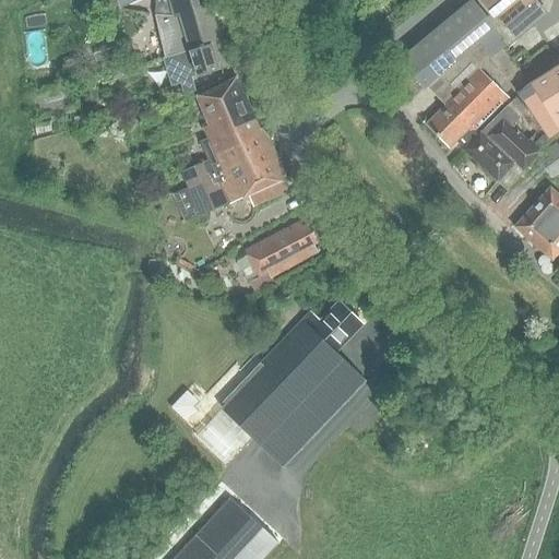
[(187,52),(219,42),(212,18),(215,16),(211,4),(209,4),(199,8),(193,0),(178,0),(171,3),(156,1),(155,15),(176,16),(187,50),(187,52)]
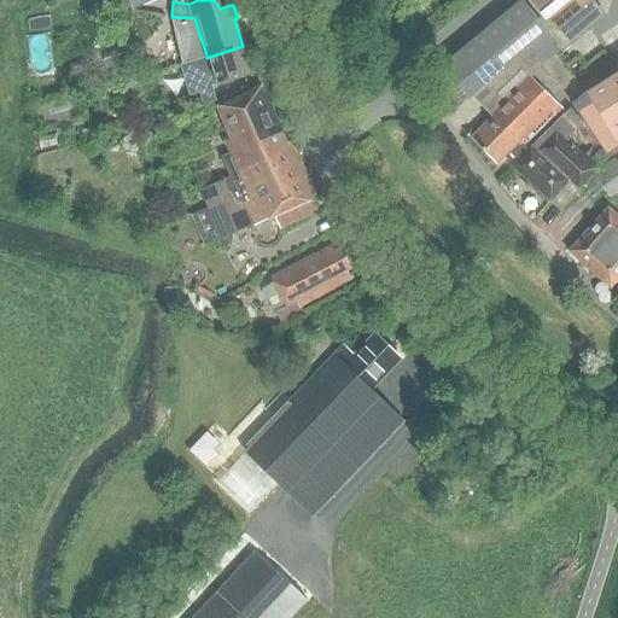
[(531,0),(554,27),(586,0),(531,0)]
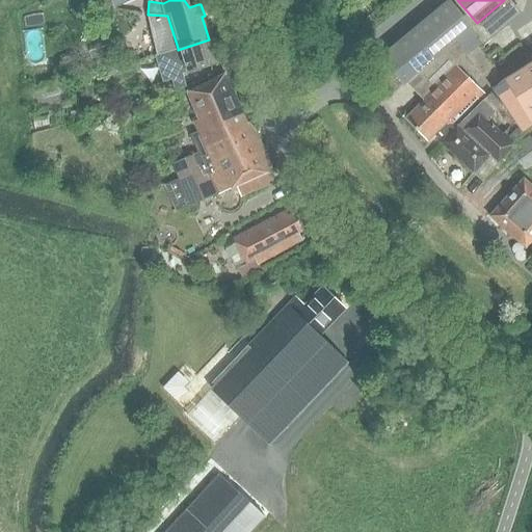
[(448,1),(436,10),(448,24),(459,15),(448,1)]
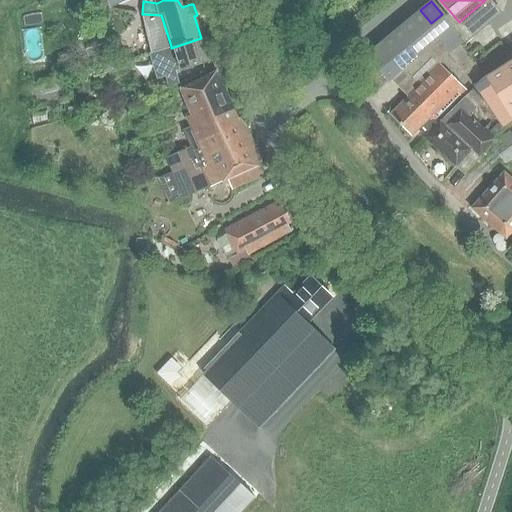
[(420,10),(409,19),(421,32),(431,23),(420,10)]
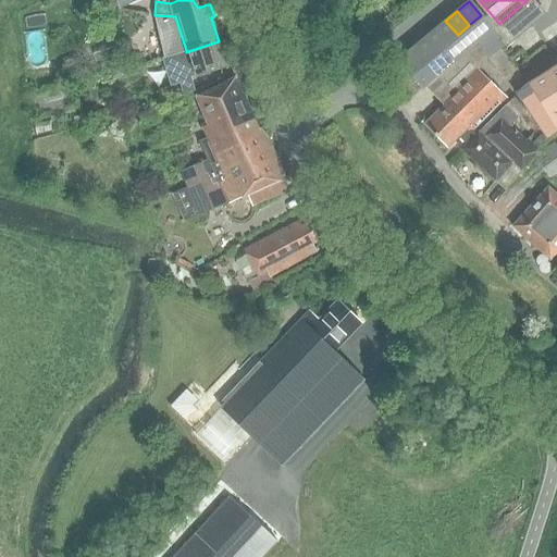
[(421,88),(423,86),(441,104),(422,124),(446,149),(458,137),(465,144),(503,104),(507,100),(489,81),(495,74),(486,59),(505,45),(481,15),(469,25),(458,35),(446,45),(434,54),(422,64),(410,74),(421,88)]
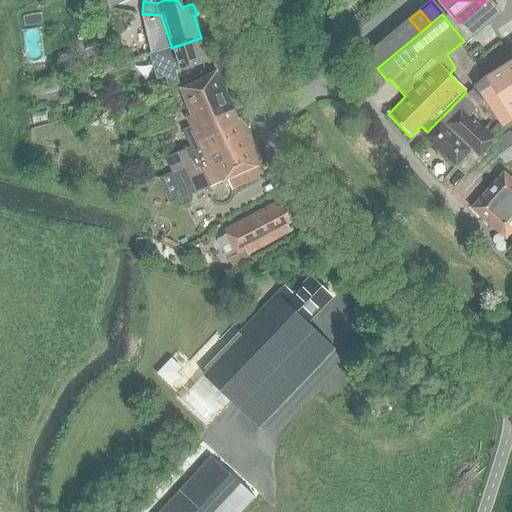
[(410,41),(421,32),(409,19),(399,28),(410,41)]
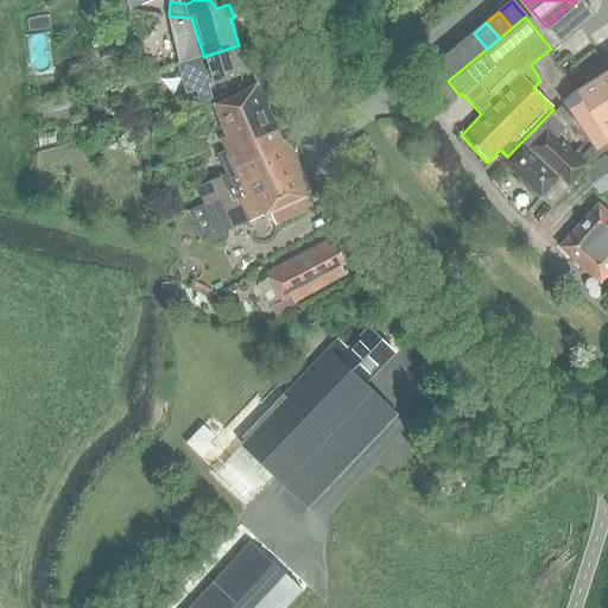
[(474,59),(487,49),(474,33),(461,44),(474,59)]
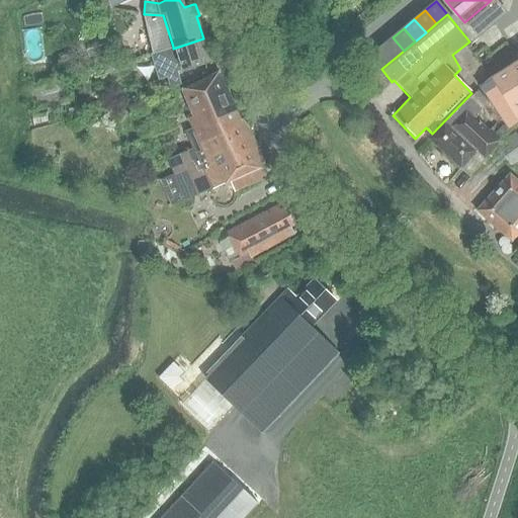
[(393,60),(404,51),(393,37),(381,47),(393,60)]
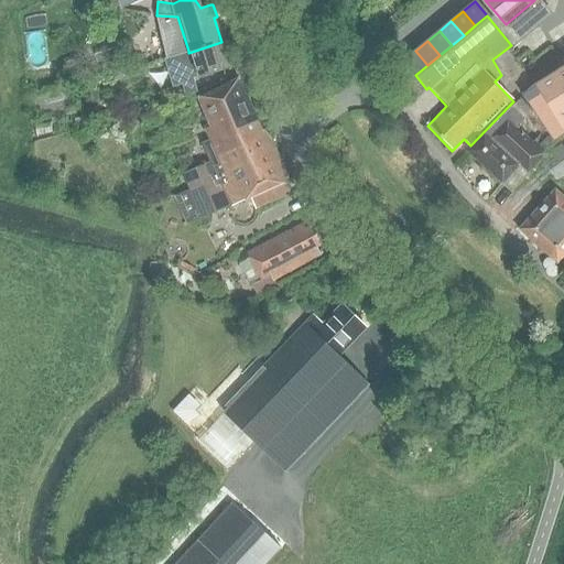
[(166,71),(192,63),(196,78),(229,68),(221,42),(188,53),(188,51),(162,58),(166,71)]
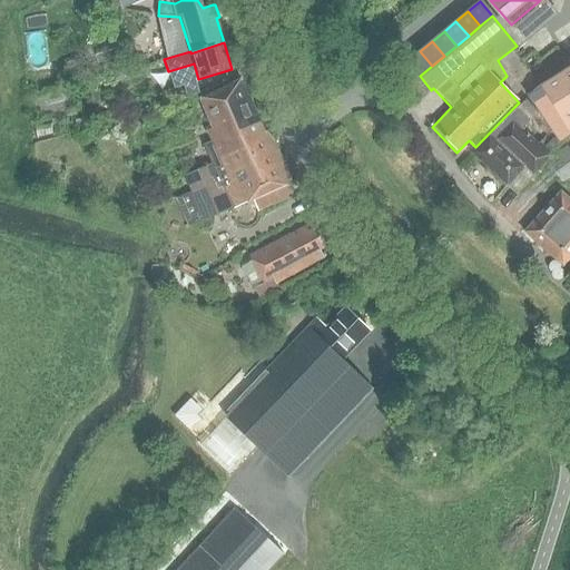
[(408,61),(420,76),(432,66),(420,51),(408,61)]
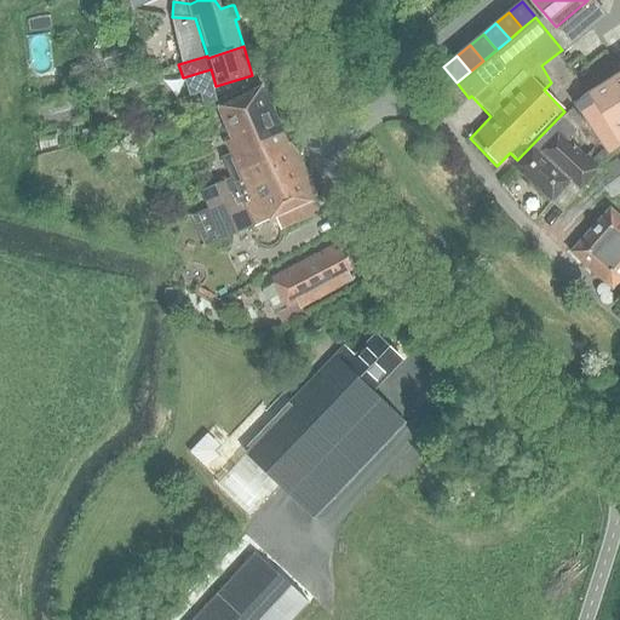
[(116,57),(101,62),(105,79),(122,74),(116,57)]
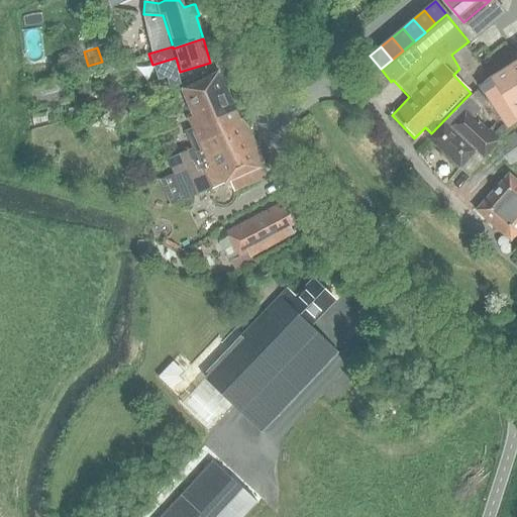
[(59,58),(64,74),(71,72),(66,56),(59,58)]
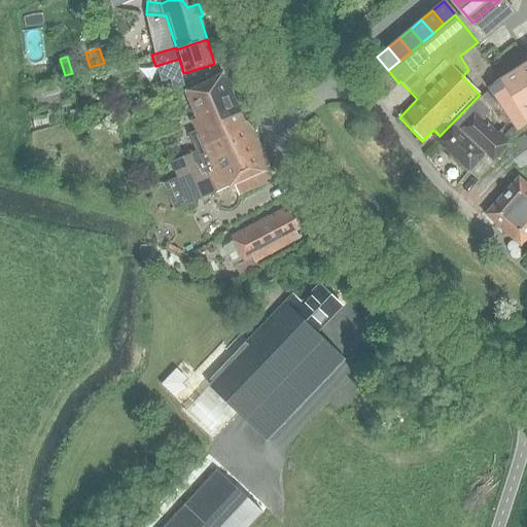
[(526,66),(500,82),(505,90),(492,98),(515,133),(526,124),(526,66)]
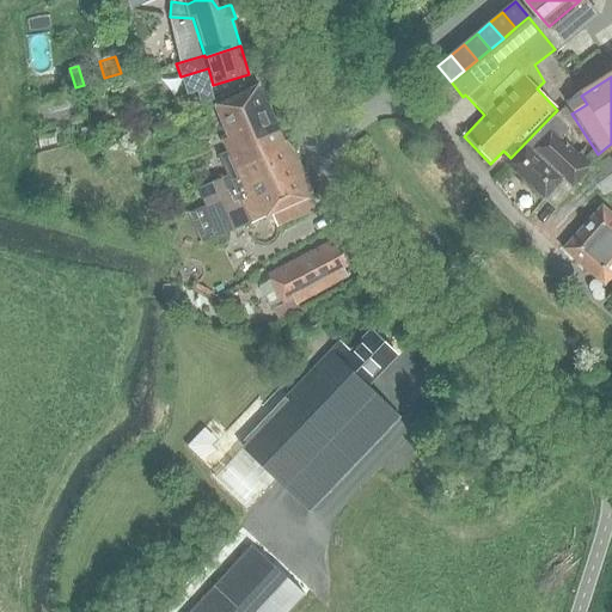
[(242,136),(274,122),(261,93),(258,86),(213,108),(225,138),(219,140),(225,153),(218,157),(226,177),(212,183),(202,163),(187,167),(196,190),(203,206),(233,194),(232,189),(258,177),(242,136)]
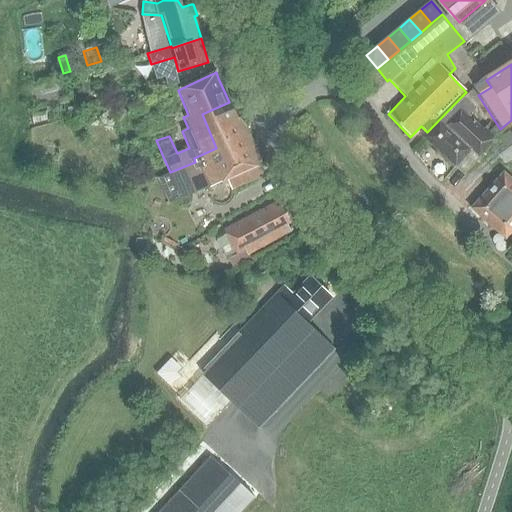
[(471,151),(478,158),(493,140),(468,117),(475,109),(462,96),(427,132),(427,133),(421,139),(455,169),(471,151)]
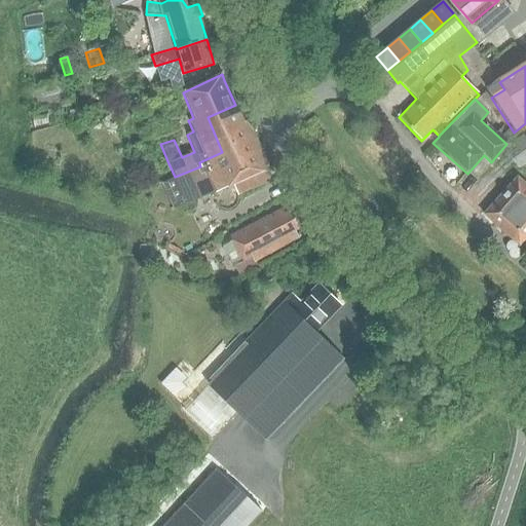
[(243,123),(235,105),(208,117),(222,152),(199,162),(200,166),(175,177),(187,205),(215,194),(231,186),(235,193),(269,179),(265,171),(267,170),(251,132),(243,123)]
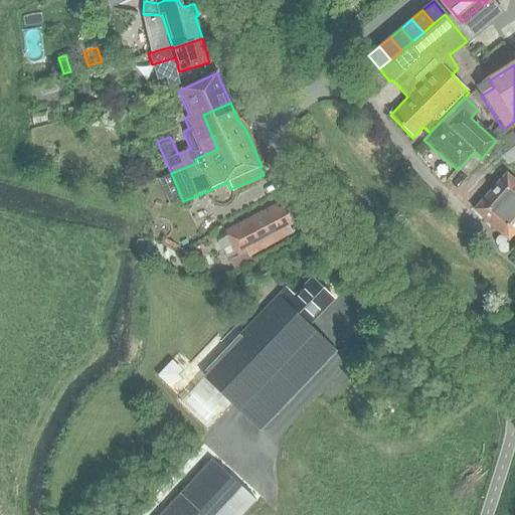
[(45,113),(31,115),(32,124),(47,122),(45,113)]
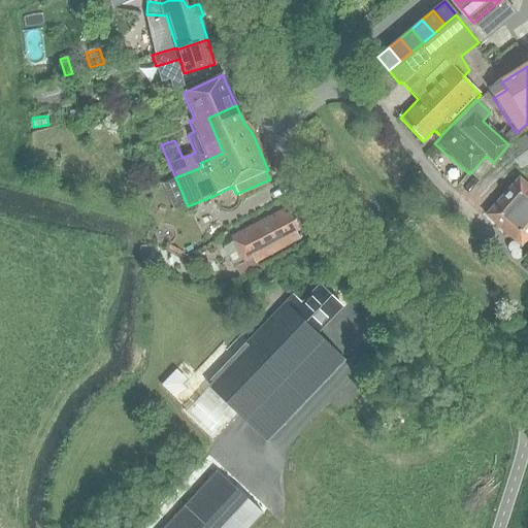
[(503,137),(509,144),(519,136),(512,129),(503,137)]
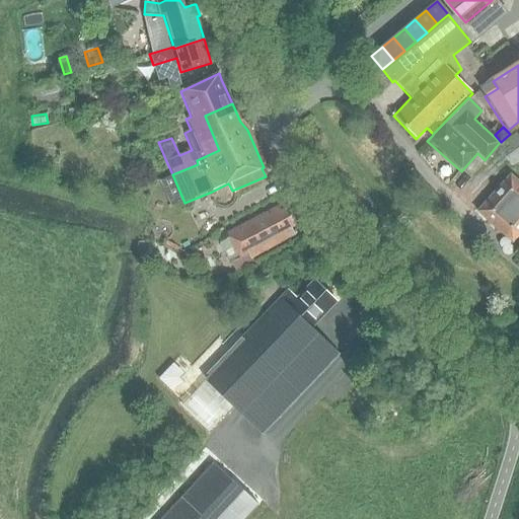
[(518,137),(517,135),(507,142),(518,159),(518,137)]
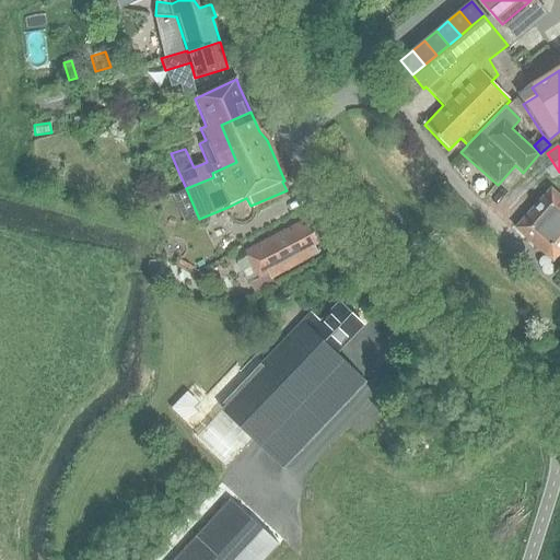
[(549,179),(559,172),(547,153),(536,161),(549,179)]
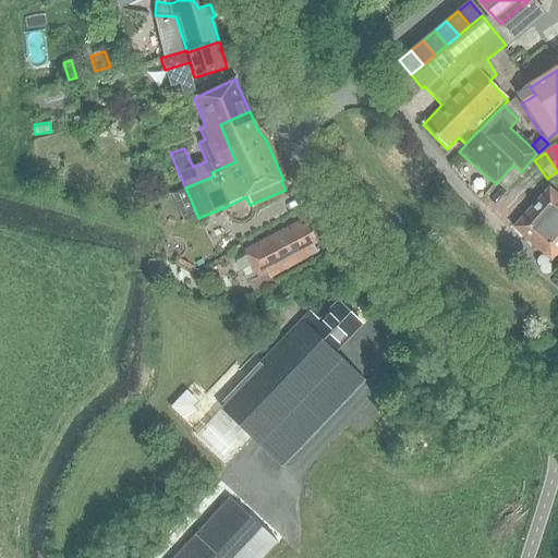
[(512,228),(531,244),(557,213),(557,198),(547,189),(512,228)]
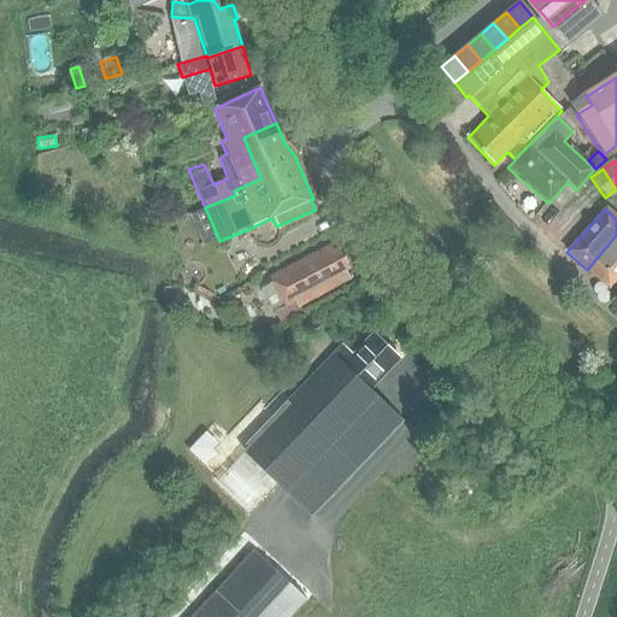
[(616,235),(587,270),(592,275),(607,288),(616,277),(616,235)]
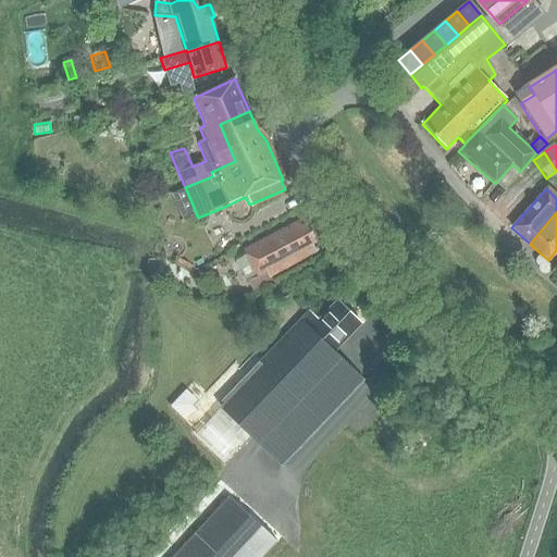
[(310,246),(318,242),(307,223),(299,225),(298,222),(243,248),(258,277),(267,272),(270,276),(314,254),(310,246)]
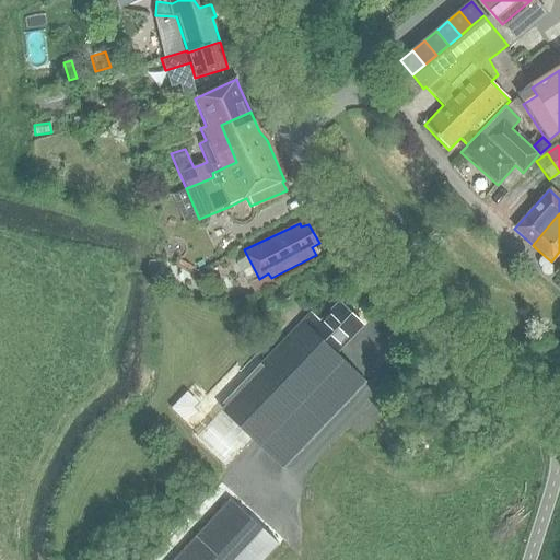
[(259,279),(249,284),(254,293),(273,283),(271,278),(268,273),(259,279)]
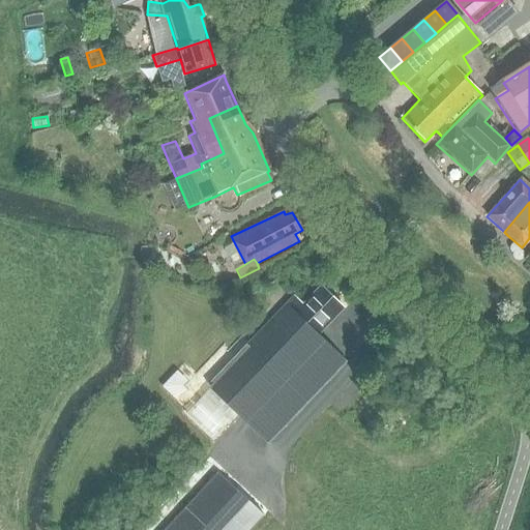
[(293,296),(207,386),(209,387),(184,413),(212,439),(236,414),(266,443),(345,362),(317,334),(343,308),(320,287),(302,305),(293,296)]
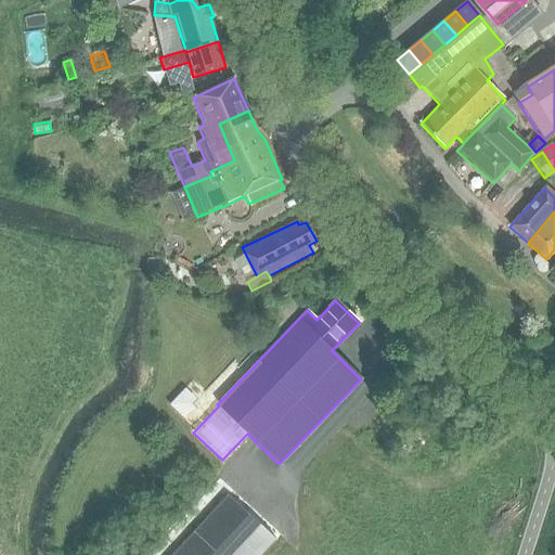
[(169,403),(182,414),(197,399),(184,387),(169,403)]
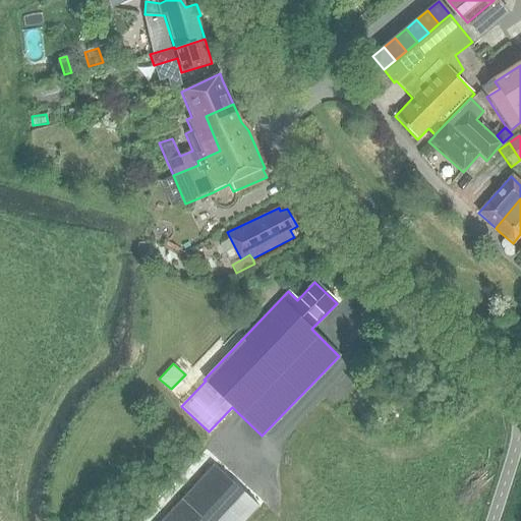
[(213,464),(160,520),(249,520),(262,509),(213,464)]
